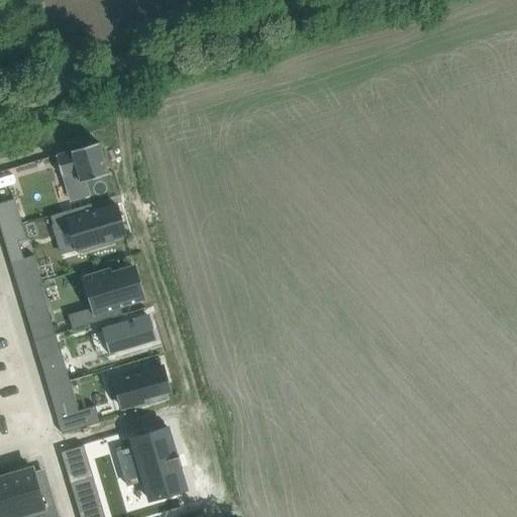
[(108,174),(98,142),(56,156),(62,177),(63,176),(67,186),(108,174)]
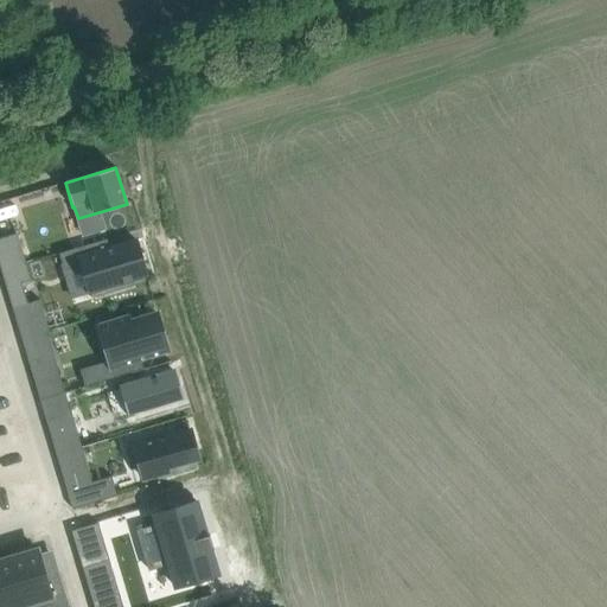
[(17,232),(0,237),(0,267),(1,270),(26,262),(17,232)]
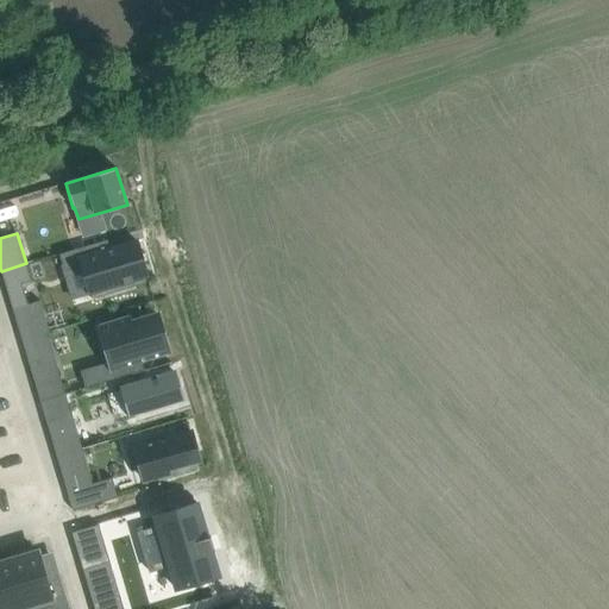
[(107,239),(60,255),(64,270),(63,271),(66,277),(85,271),(93,299),(148,282),(145,276),(148,276),(146,274),(145,274),(136,243),(137,243),(137,240),(110,249),(107,239)]
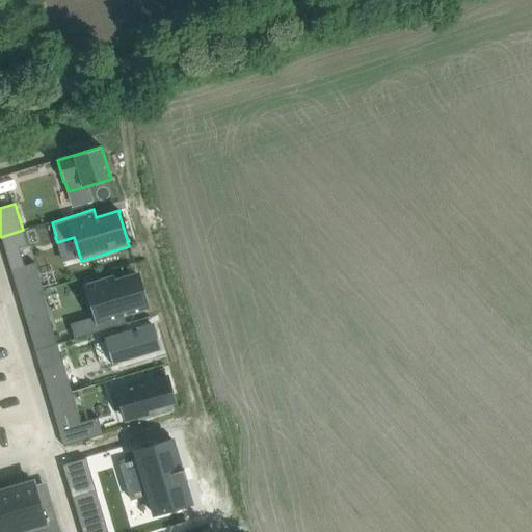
[(0,239),(10,263),(37,253),(28,229),(0,239)]
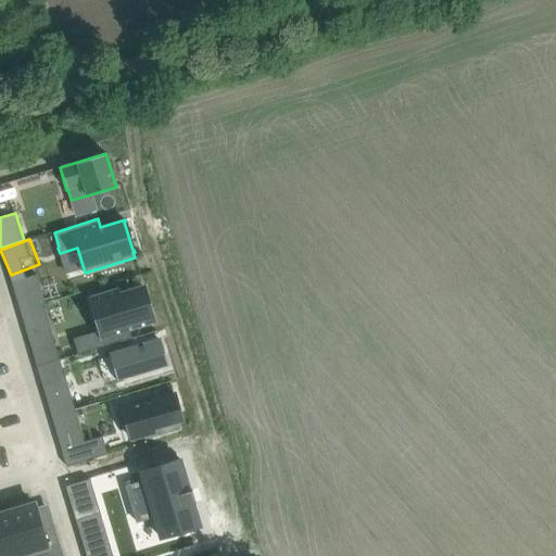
[(129,329),(154,321),(144,287),(118,294),(117,290),(90,298),(104,344),(131,337),(129,329)]
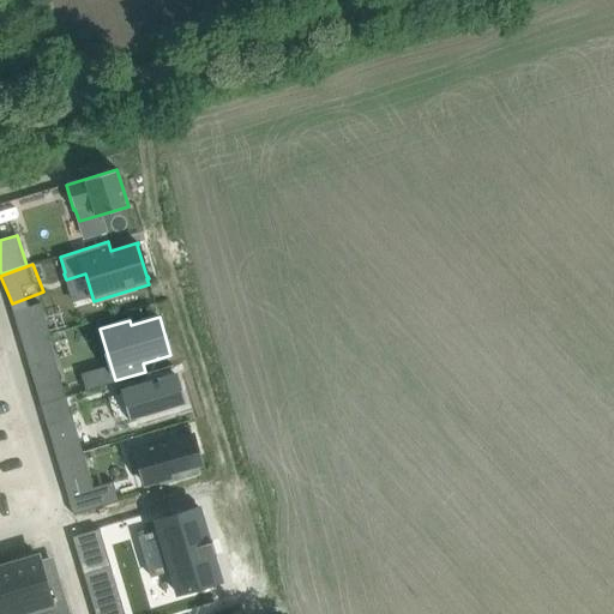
[(50,366),(31,372),(41,404),(66,397),(60,380),(54,381),(50,366)]
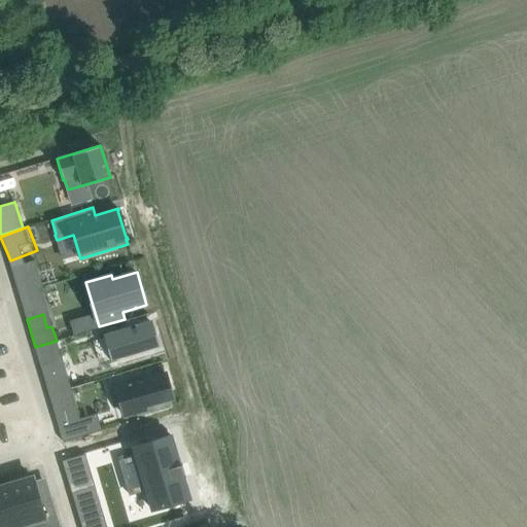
[(150,321),(101,336),(108,360),(157,346),(150,321)]
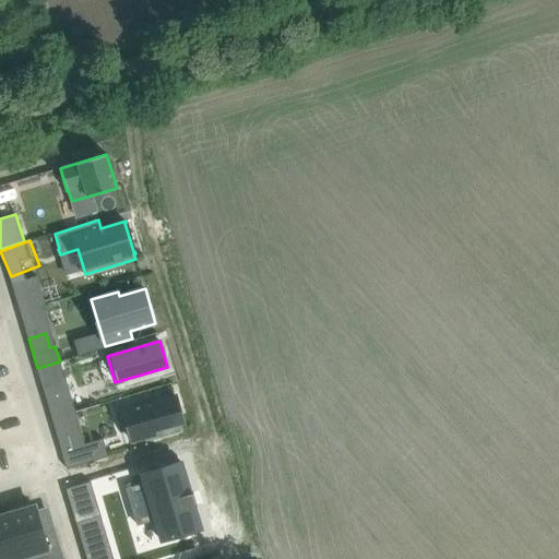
[(64,379),(42,385),(51,418),(74,412),(64,379)]
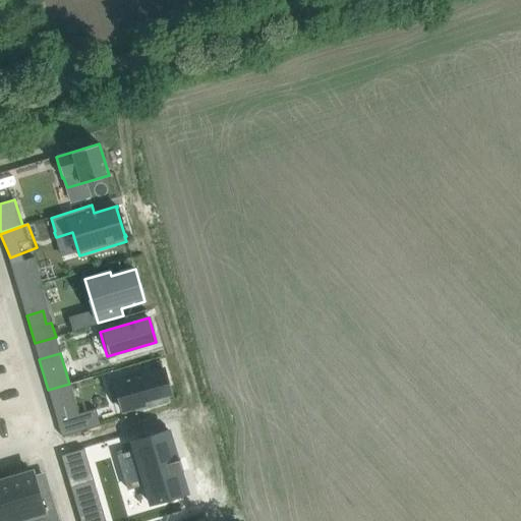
[(142,369),(108,380),(114,403),(120,401),(122,411),(140,406),(142,410),(170,402),(168,395),(171,394),(164,368),(143,374),(142,369)]
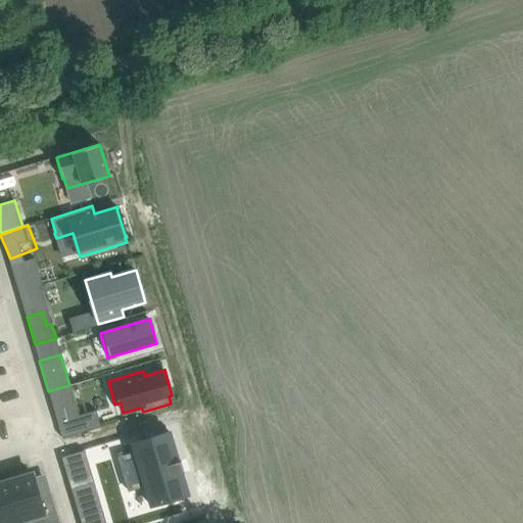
[(69,385),(48,391),(57,423),(79,416),(69,385)]
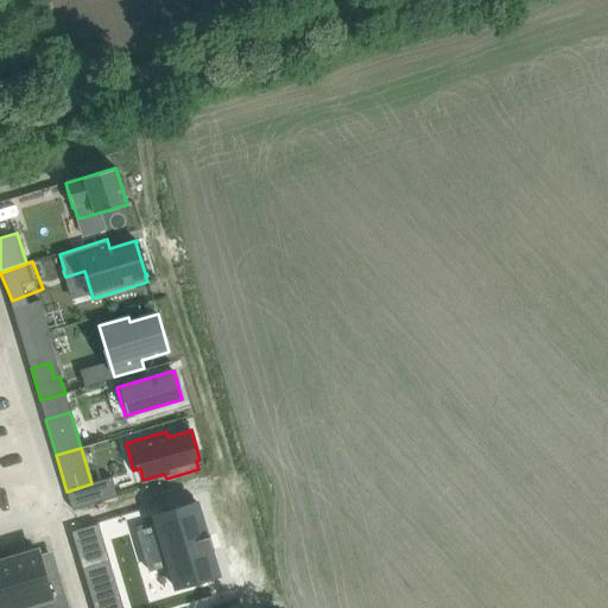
[(157,525),(138,531),(149,571),(169,565),(176,588),(219,575),(211,550),(215,549),(214,548),(210,549),(208,538),(211,537),(210,536),(207,537),(197,502),(153,515),(157,525)]
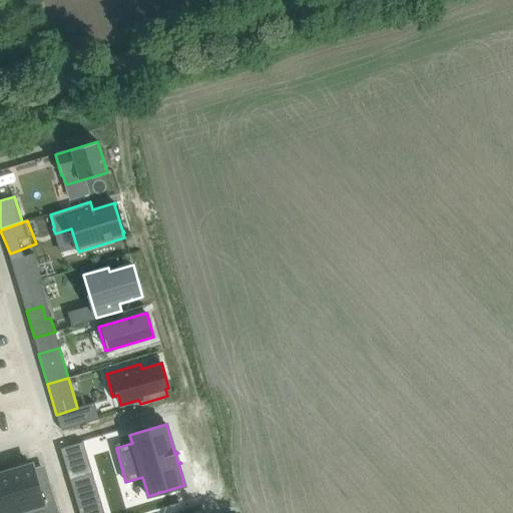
[(32,464),(9,471),(21,512),(35,512),(43,511),(43,512),(58,512),(59,512),(50,486),(39,489),(32,464)]
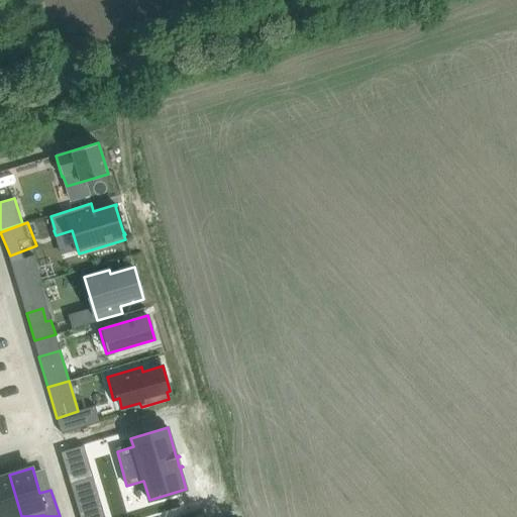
[(0,516),(21,516),(9,475),(0,477),(0,516)]
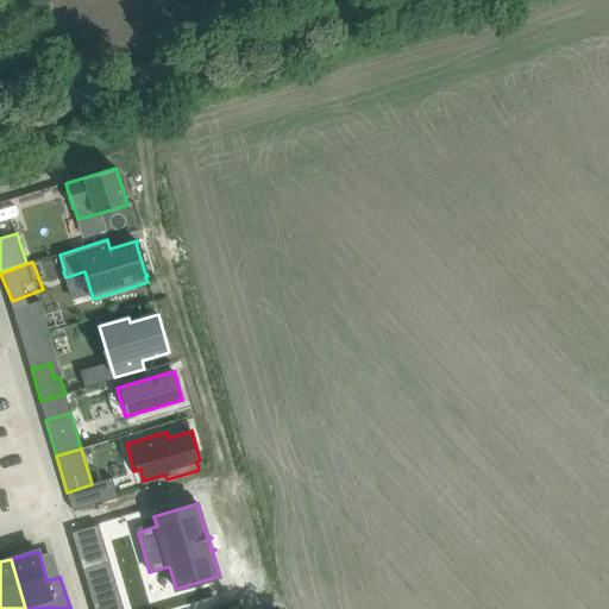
[(110,559),(82,567),(93,603),(120,595),(110,559)]
